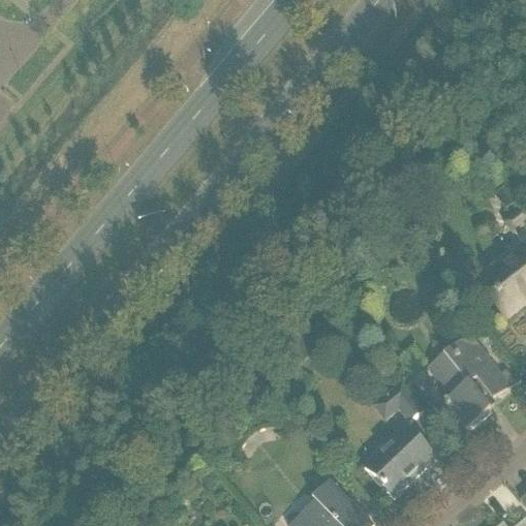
[(516,230),(525,225),(525,210),(509,218),(516,230)]
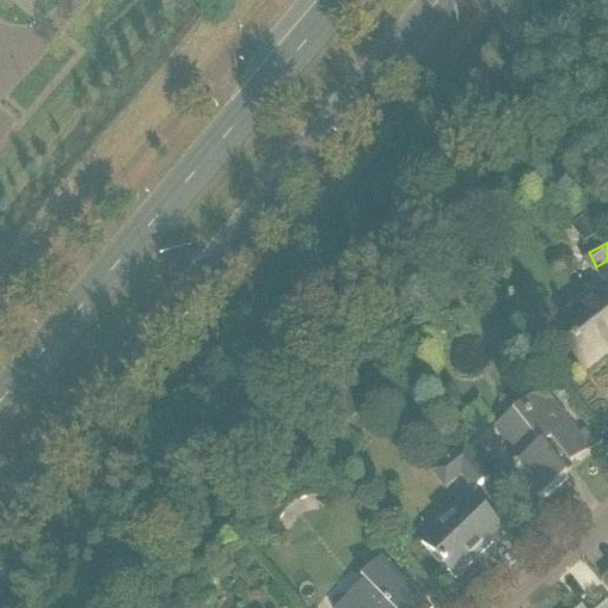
[(607,292),(558,331),(559,333),(556,336),(554,337),(553,338),(553,341),(552,342),(553,344),(553,347),(554,349),(557,350),(560,351),(563,351),(565,350),(570,347),(588,369),(607,354),(607,292)]
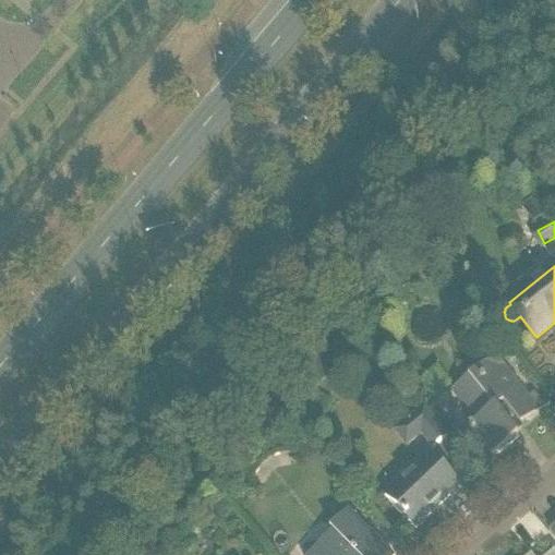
[(542,409),(529,391),(501,356),(455,391),(480,423),(474,427),(496,456),(521,435),(514,424),(521,419),(523,423),(542,409)]
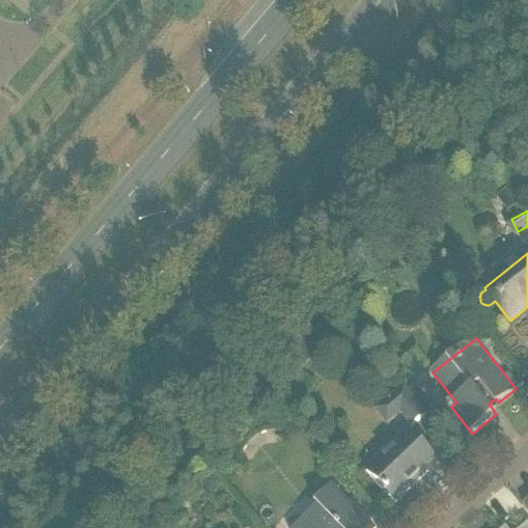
[(407,386),(392,397),(405,412),(414,425),(428,414),(407,386)]
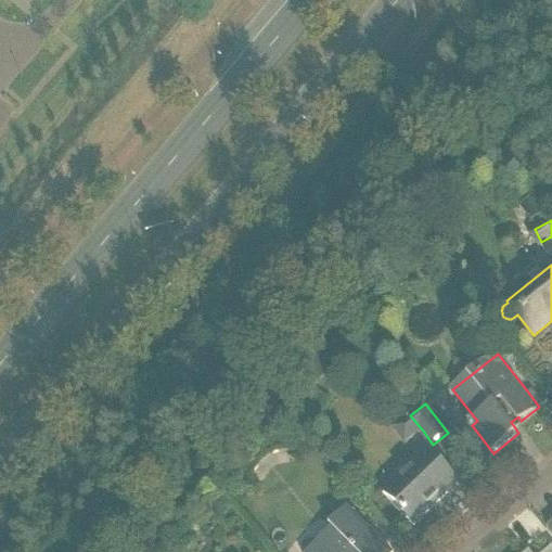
[(460,480),(445,465),(428,448),(384,489),(416,523),(460,480)]
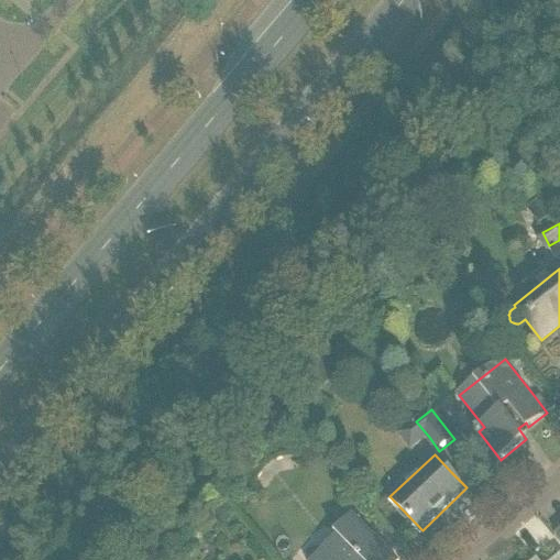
[(228,501),(216,509),(220,515),(230,517),(235,513),(228,501)]
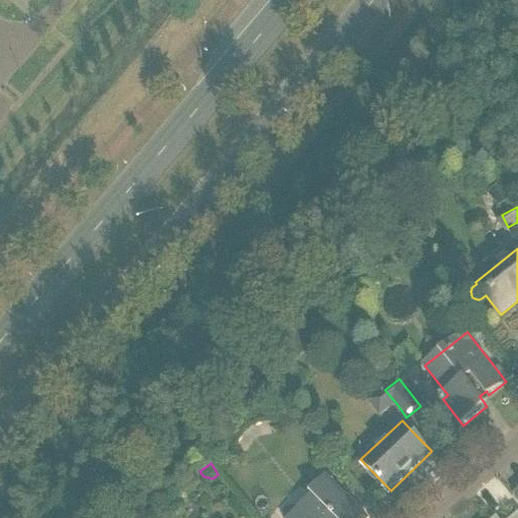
[(369,517),(358,505),(329,474),(311,493),(312,494),(288,517),(369,517)]
